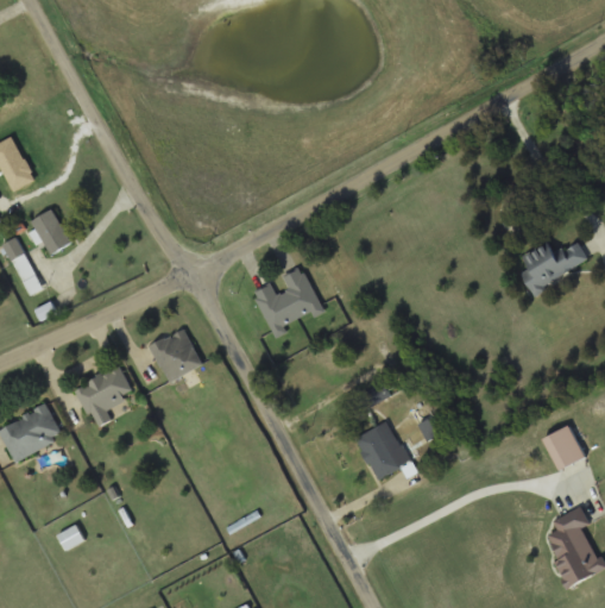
[(31,219),(48,254),(69,243),(52,208),(31,219)]
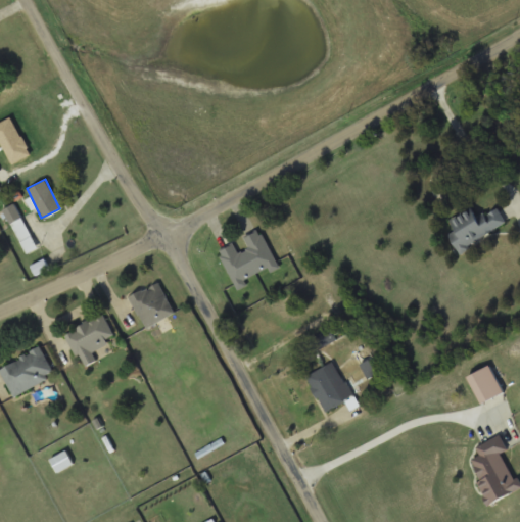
[(0,210),(26,252),(37,245),(11,203),(0,210)]
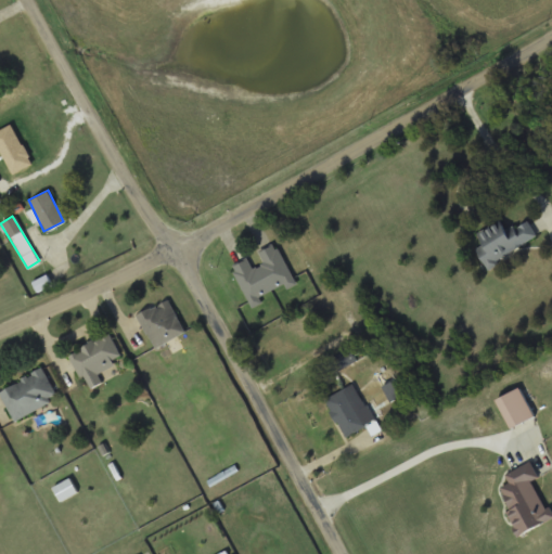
[(474,246),(484,265),(536,236),(526,219),(504,230),(500,221),(476,233),(482,243),(474,246)]
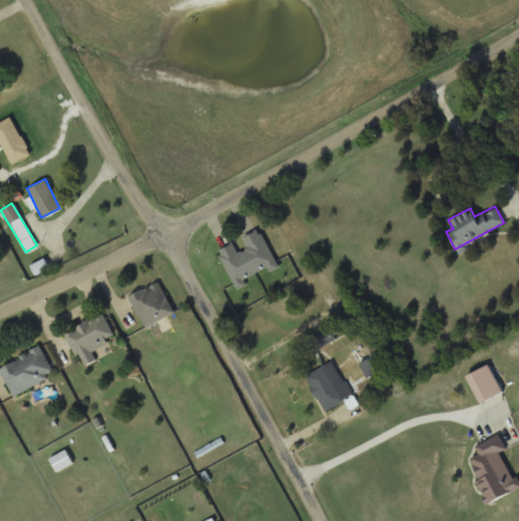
[(216,249),(232,284),(275,265),(258,227),(242,236),(246,246),(236,251),(231,242),(216,249)]
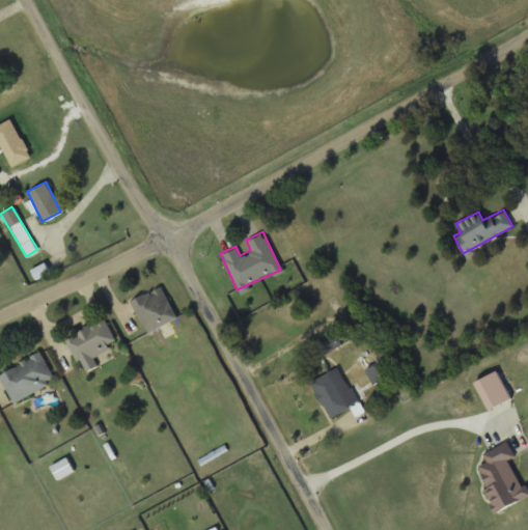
[(144,332),(175,318),(161,285),(130,299),(144,332)]
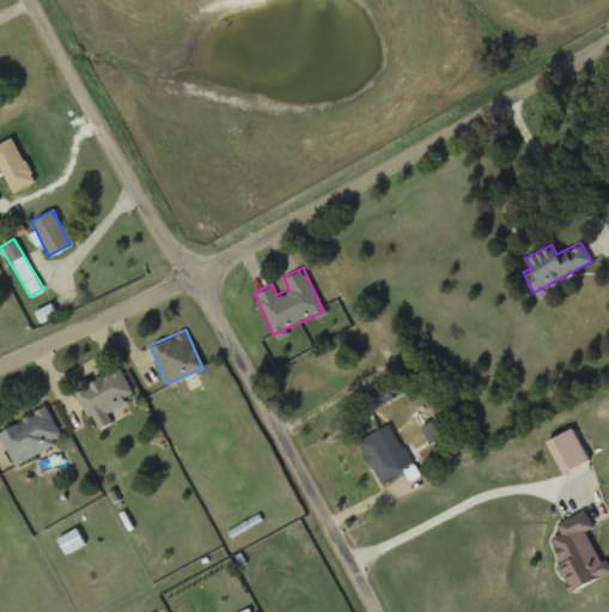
[(74,389),(93,429),(110,422),(105,411),(123,403),(121,397),(132,392),(120,368),(74,389)]
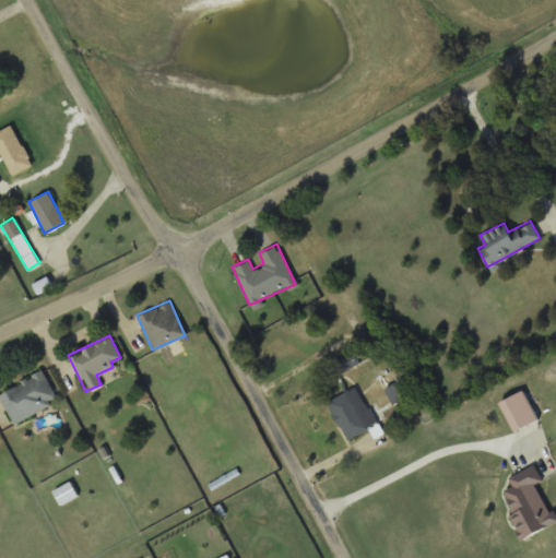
[(0,400),(12,423),(57,400),(42,370),(0,391),(0,400)]
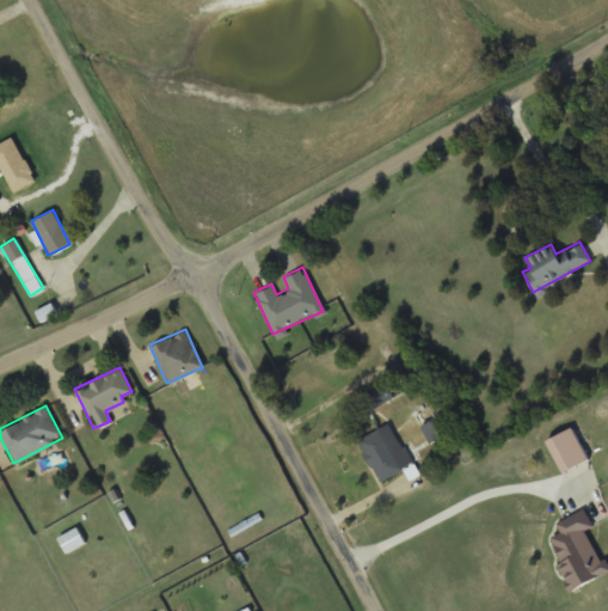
[(356,439),(380,480),(410,462),(386,421),(356,439)]
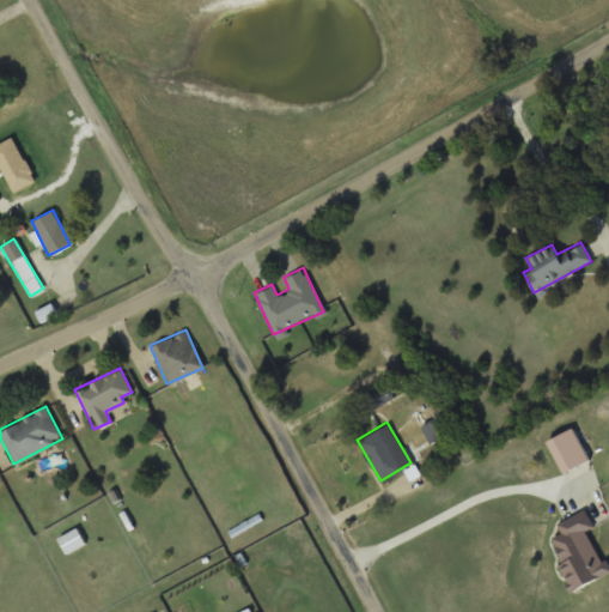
[(546,440),(562,472),(588,459),(572,428),(546,440)]
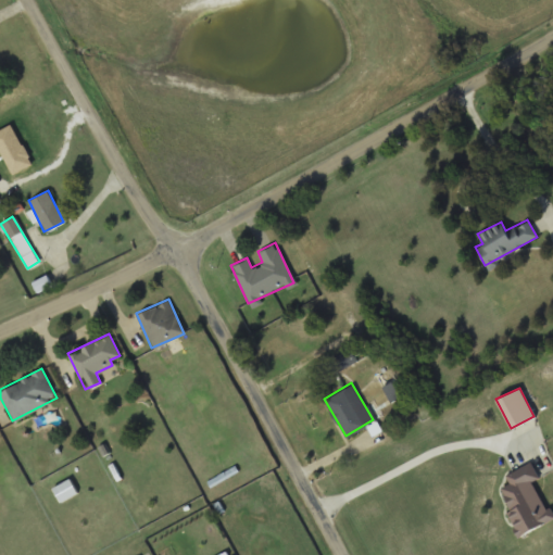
[(551,520),(532,479),(537,478),(530,462),(502,475),(505,483),(497,487),(517,534),(551,520)]
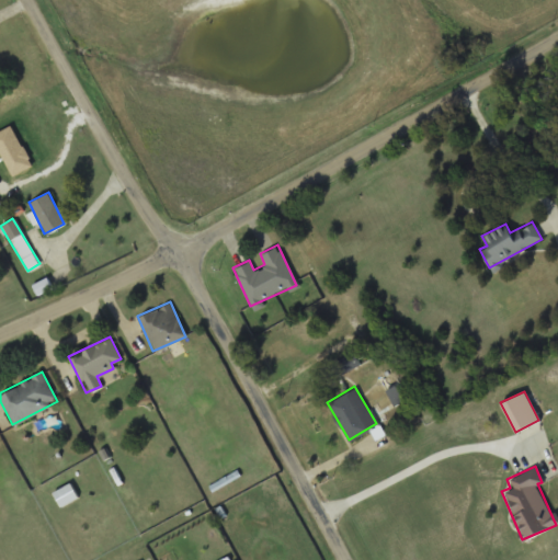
[(59,504),(76,496),(69,483),(65,486),(65,487),(53,493),(59,504)]
